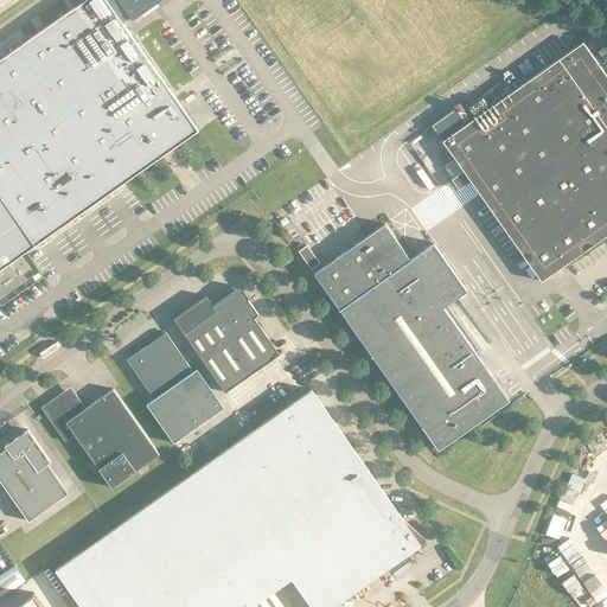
[(0,268),(34,244),(164,154),(198,129),(122,21),(131,17),(133,20),(157,2),(155,0),(70,0),(75,6),(0,58),(0,268)]
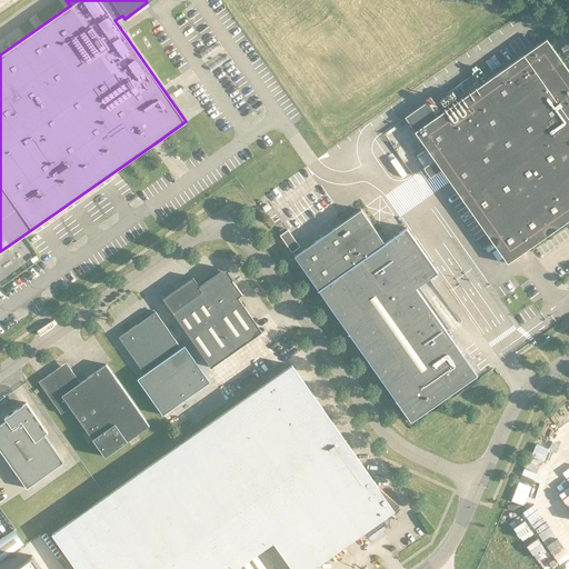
[(488,80),(482,73),(479,67),(471,72),(476,78),(480,85),(415,131),(507,263),(568,219),(568,70),(546,39),(488,80)]
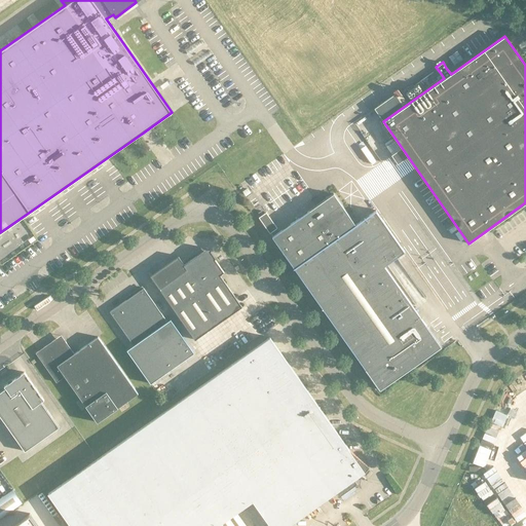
[(375,210),(355,224),(334,193),(272,236),(380,389),(441,346),(384,265),(405,252),(375,210)]
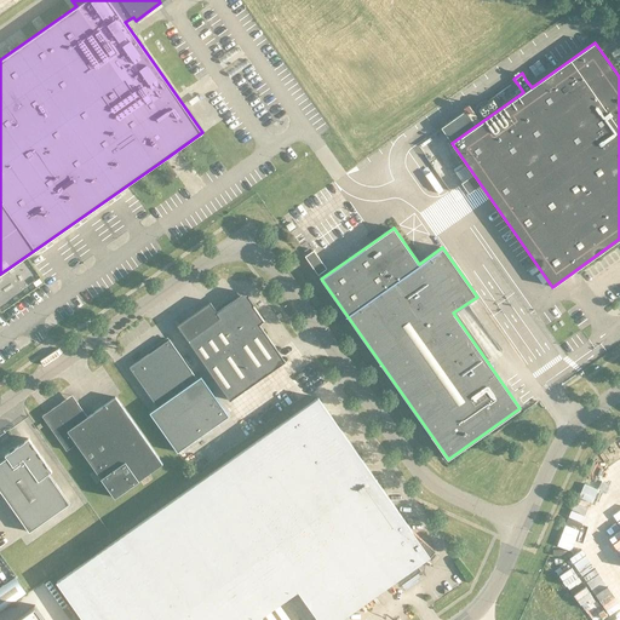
[(327,269),(314,251),(305,257),(319,275),(327,269)]
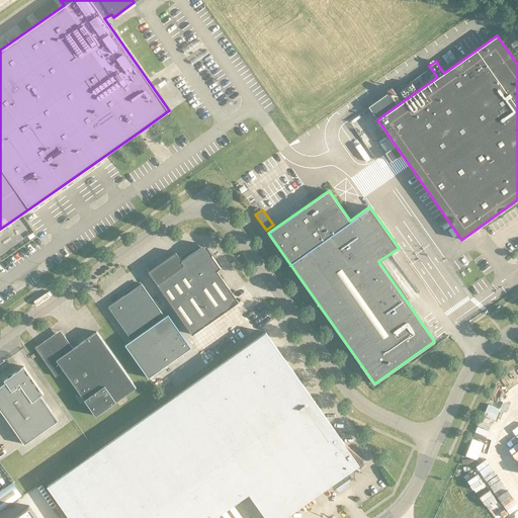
[(175,252),(148,271),(192,334),(238,301),(217,270),(221,267),(204,245),(203,245),(181,260),(175,252)]
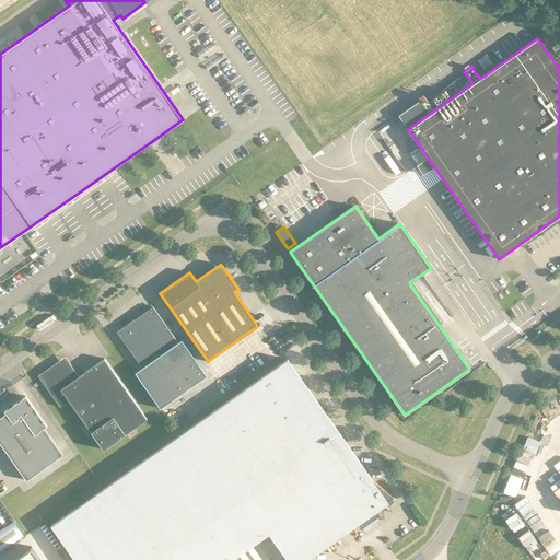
[(117,331),(142,366),(135,372),(161,408),(207,375),(182,339),(178,341),(153,306),(117,331)]
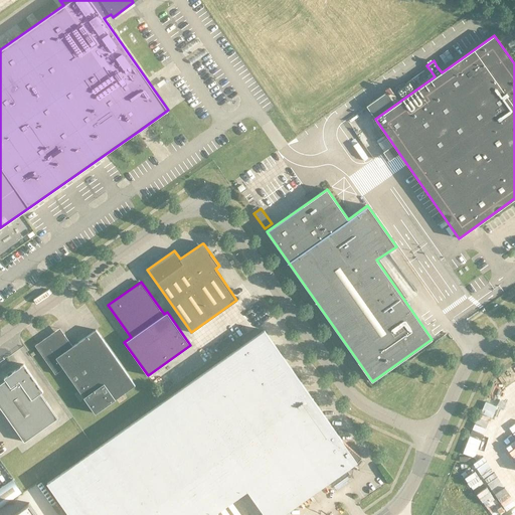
[(96,413),(135,385),(96,329),(72,346),(59,328),(35,345),(55,374),(63,368),(96,413)]
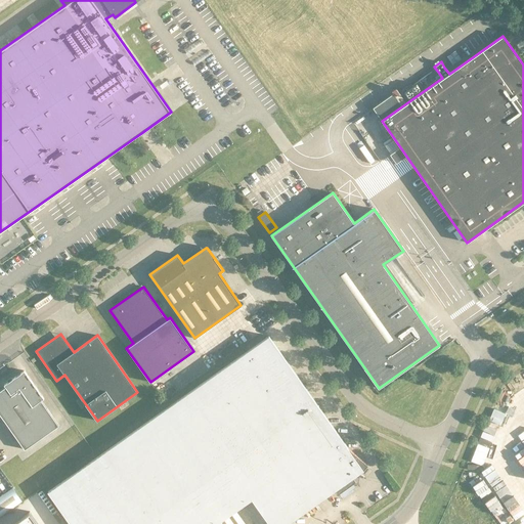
[(269,336),(48,491),(71,523),(214,523),(252,497),(269,523),(285,523),(334,490),(337,494),(356,481),(353,477),(355,475),(358,476),(367,465),(348,448),(269,336)]
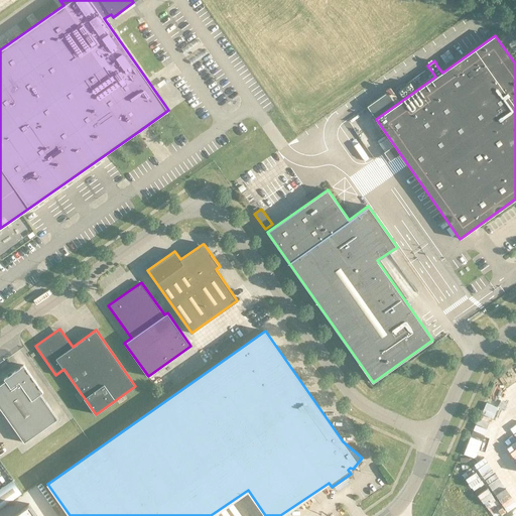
[(43,392),(23,365),(4,379),(5,381),(0,384),(0,407),(24,442),(58,418),(40,394),(43,392)]
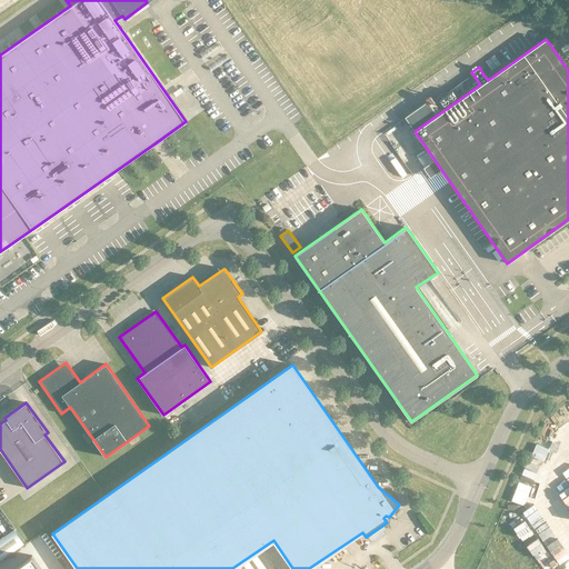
[(15,529),(3,538),(0,539),(0,560),(25,543),(15,529)]
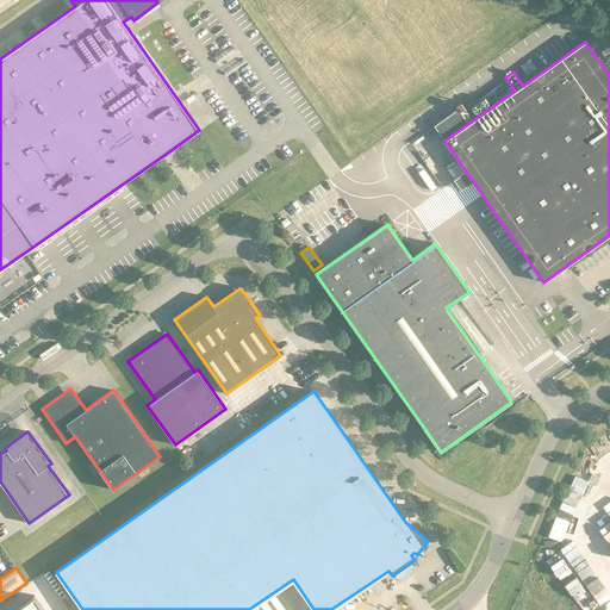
[(44,609),(35,596),(13,609),(44,609)]
